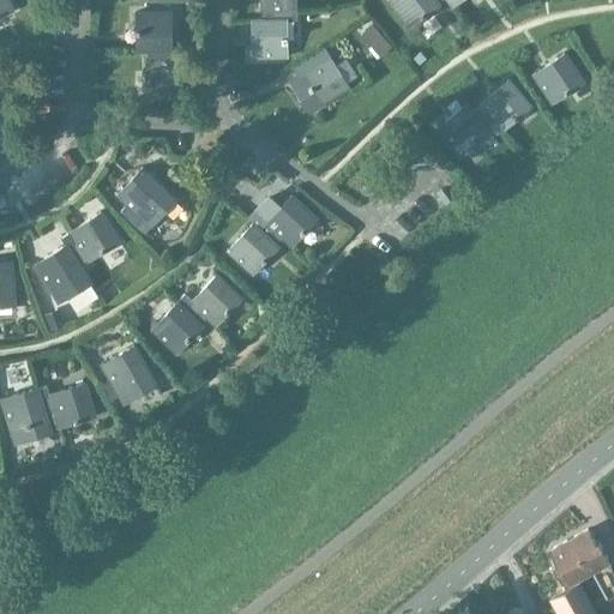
[(0,0),(0,16),(13,11),(7,0),(0,0)]
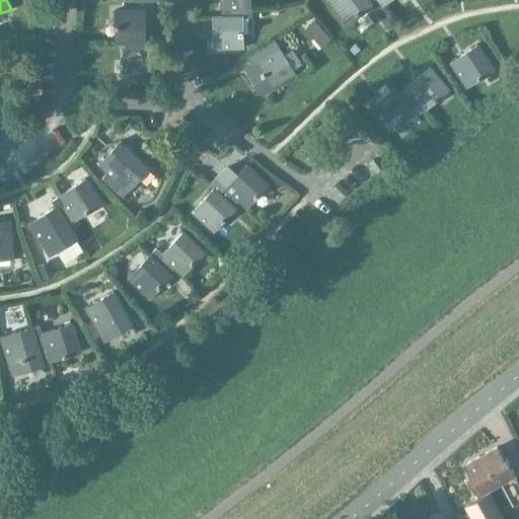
[(221,8),(221,12),(239,12),(239,8),(248,8),(250,8),(249,0),(219,0),(220,8),(221,8)]
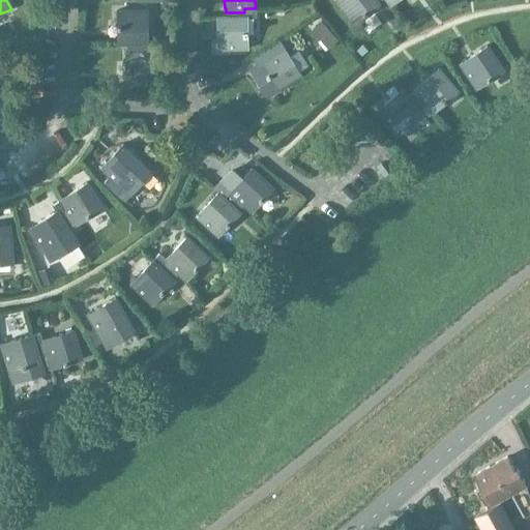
[(378,2),(380,0),(335,0),(354,24),(380,4),(378,2)]
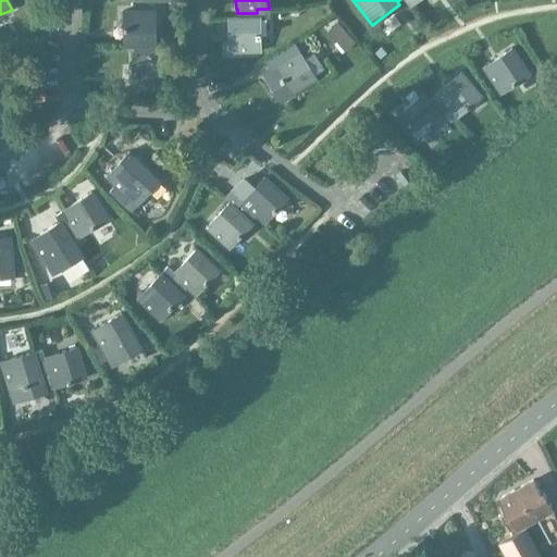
[(238,17),(227,17),(229,51),(261,51),(260,19),(269,19),(269,9),(257,9),(257,13),(237,13),(238,17)]
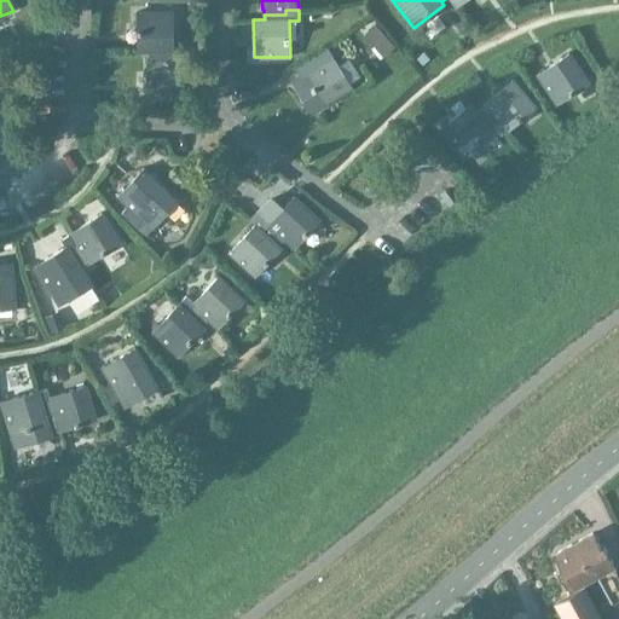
[(137,50),(148,50),(158,50),(158,59),(169,59),(169,50),(173,50),(173,12),(136,12),(137,50)]
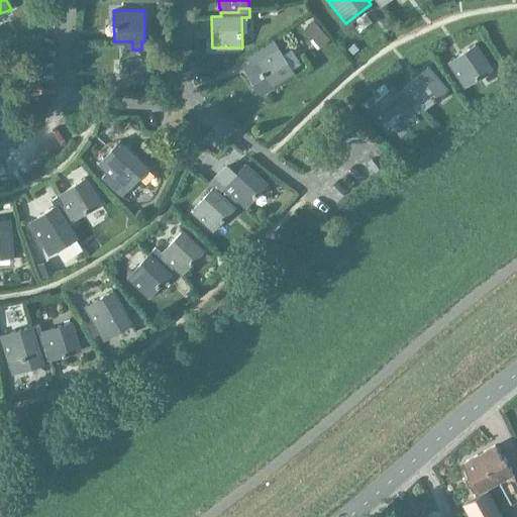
[(152,49),(141,49),(132,49),(132,41),(123,41),(123,49),(122,49),(123,81),(152,81),(152,49)]
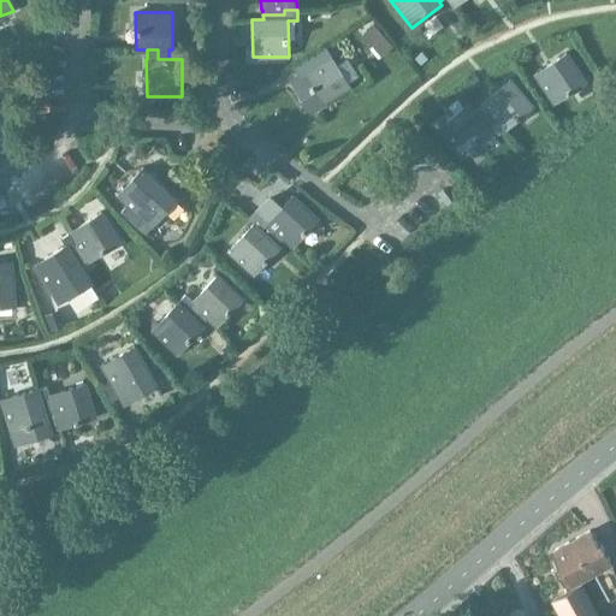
[(555,104),(586,83),(566,52),(534,73),(555,104)]
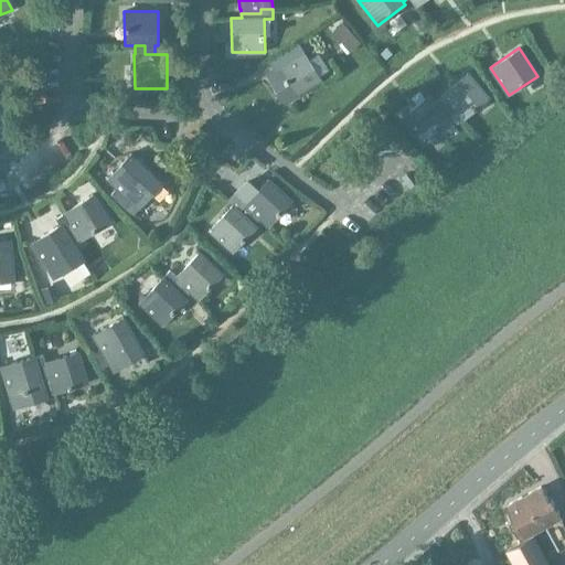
[(275,67),(292,96),(321,78),(302,50),(275,67)]
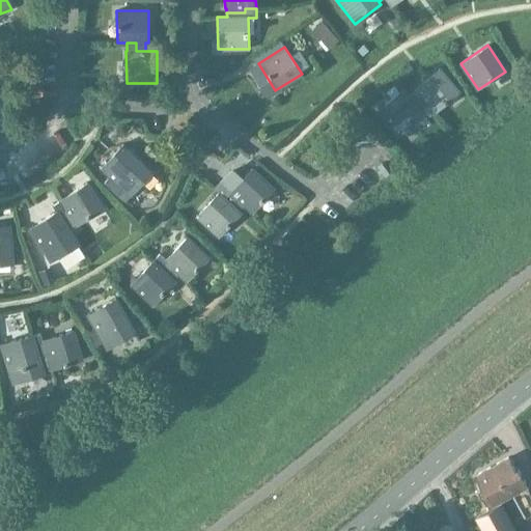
[(421,98),(427,105),(435,113),(459,92),(439,68),(415,89),(416,90),(409,95),(415,103),(421,98)]
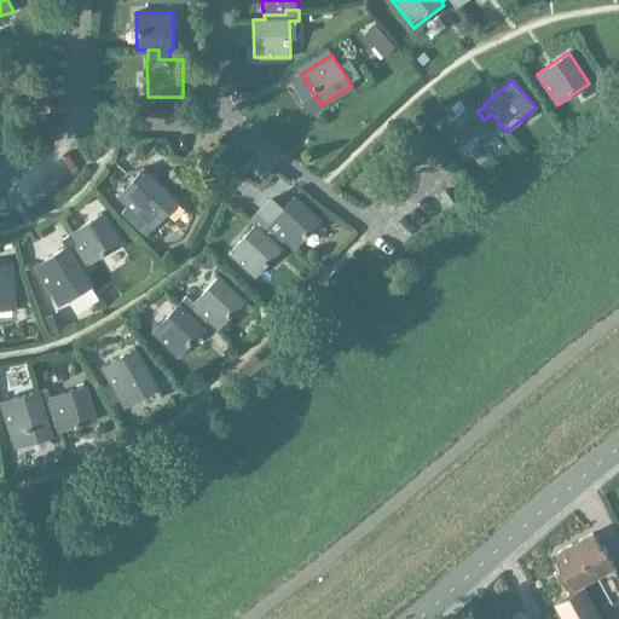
[(491,128),(498,122),(491,114),(484,120),(476,111),(469,103),(441,127),(464,155),(493,131),(491,128)]
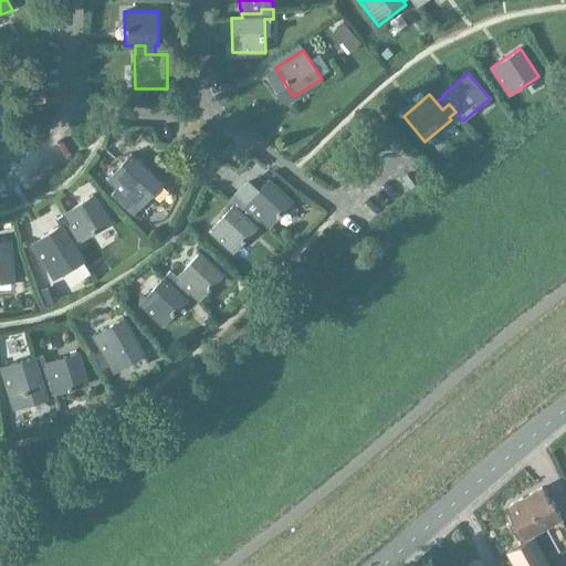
[(161,182),(155,176),(130,154),(107,178),(138,208),(161,182)]
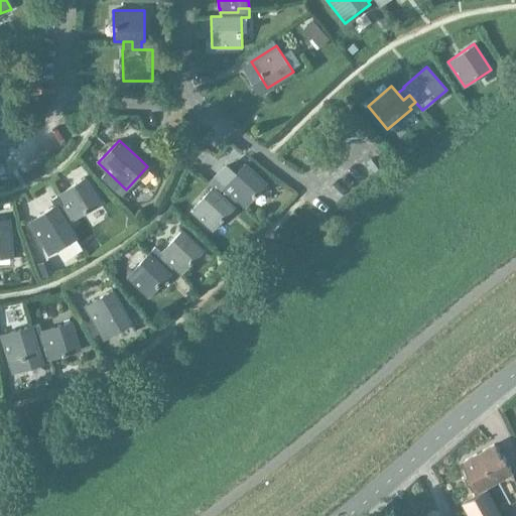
[(225,166),(209,184),(212,186),(219,194),(225,200),(231,194),(237,200),(246,207),(246,206),(245,205),(253,196),(254,197),(256,194),(255,192),(264,182),(266,184),(267,183),(244,163),(243,164),(244,165),(235,175),(226,167),(225,166)]
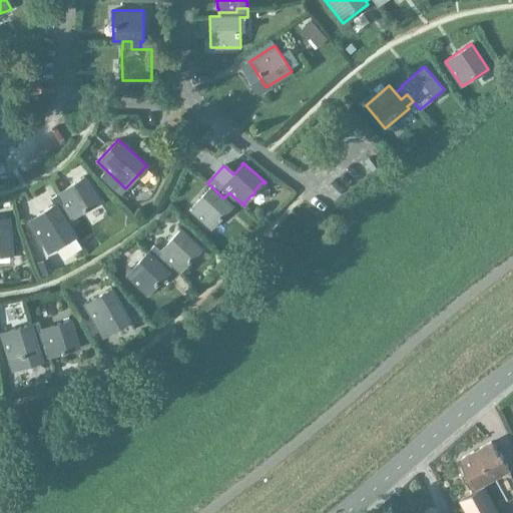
[(61,213),(66,221),(73,217),(73,218),(100,201),(83,176),(57,192),(63,202),(68,209),(61,213)]
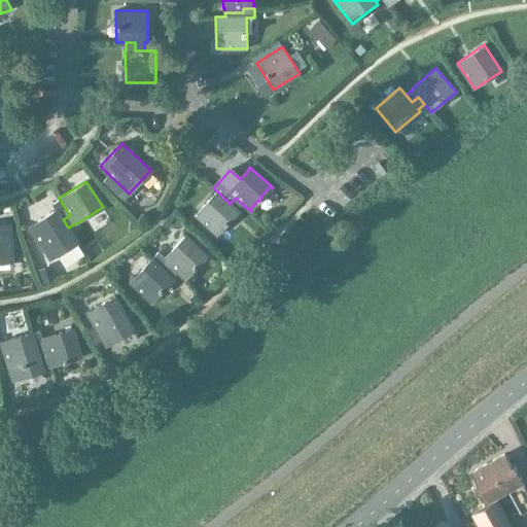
[(237,210),(242,204),(236,198),(230,204),(223,198),(216,190),(195,214),(217,235),(239,212),(237,210)]
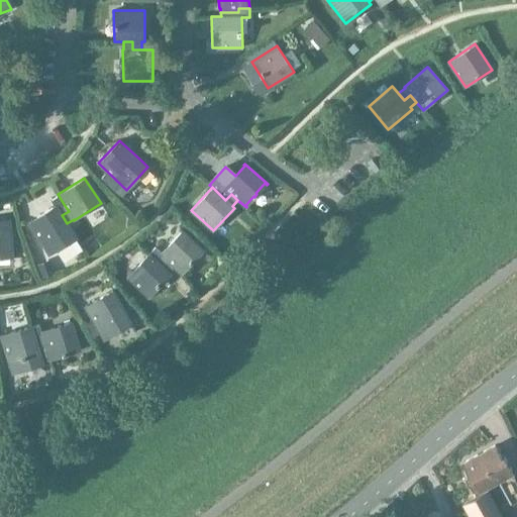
[(76,237),(67,223),(62,215),(69,211),(64,204),(57,208),(56,205),(28,222),(49,254),(76,237)]
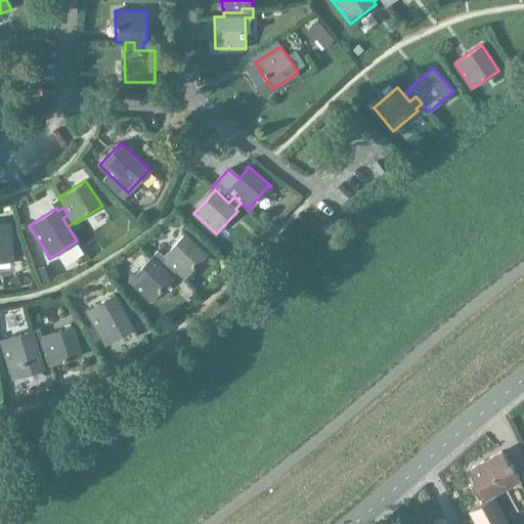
[(0,253),(11,252),(9,221),(0,222),(0,253)]
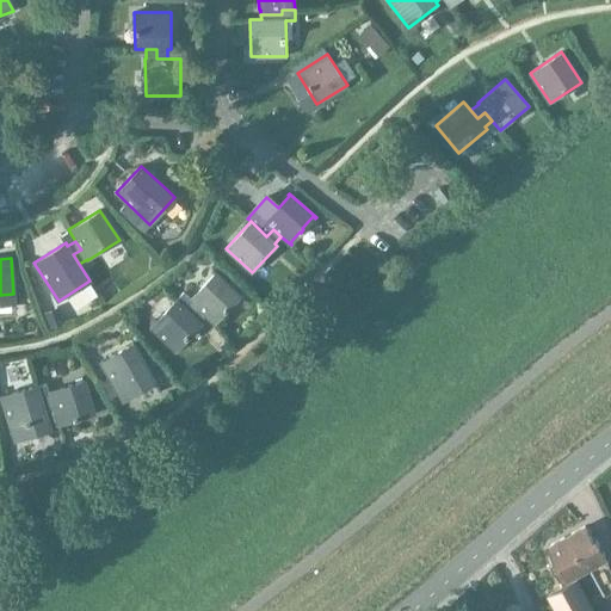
[(190,301),(184,307),(191,315),(198,308),(205,315),(215,323),(241,297),(215,272),(189,300),(190,301)]
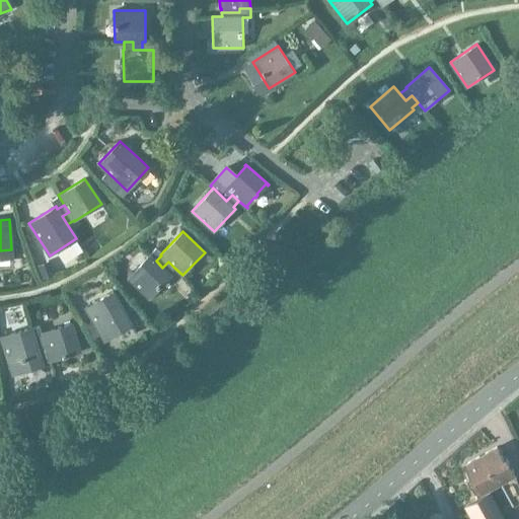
[(169,274),(174,268),(168,262),(162,268),(156,261),(149,254),(128,277),(150,298),(171,276),(169,274)]
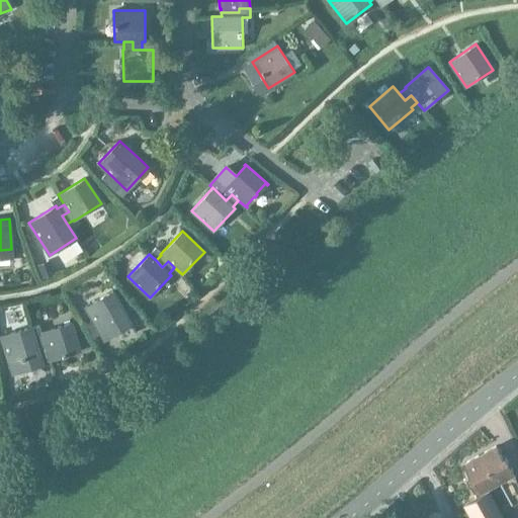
[(85,307),(93,320),(85,325),(92,337),(100,333),(104,341),(132,325),(112,291),(85,307)]
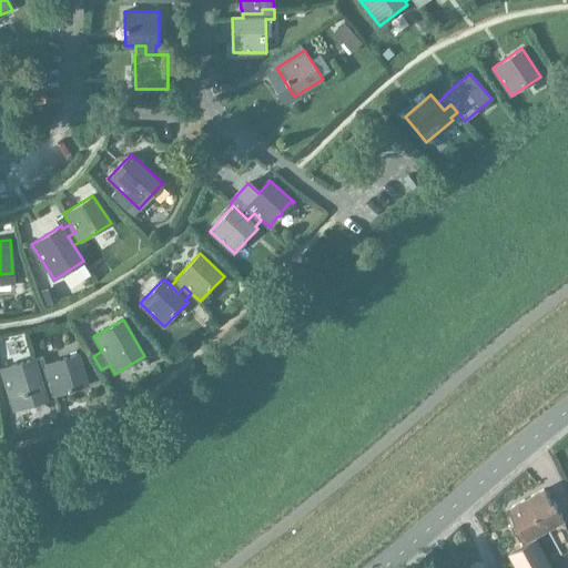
[(46,365),(41,366),(51,397),(88,385),(78,353),(44,364),(46,365)]
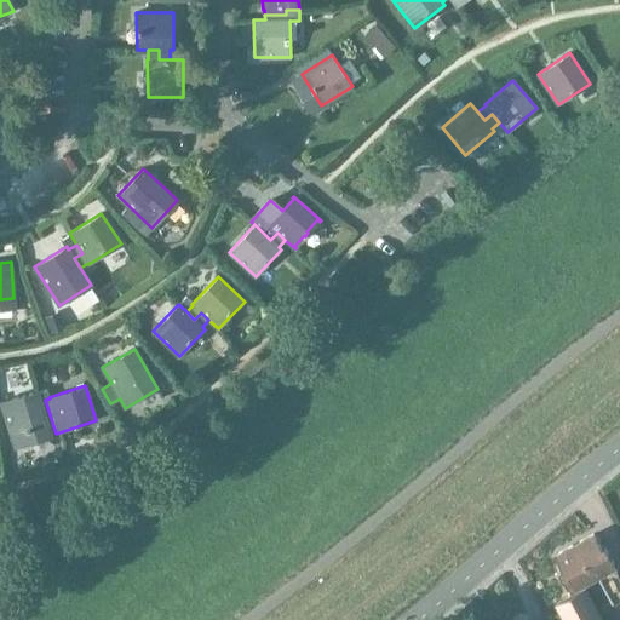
[(36,390),(1,401),(15,446),(34,440),(33,435),(47,430),(50,435),(56,434),(45,400),(40,401),(36,390)]
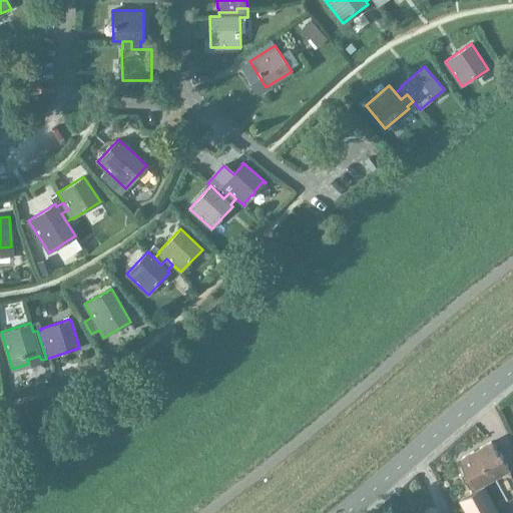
[(475,490),(459,499),(466,512),(498,512),(482,482),(508,467),(500,452),(497,453),(491,442),(461,459),(467,470),(464,471),(473,486),(475,490)]
